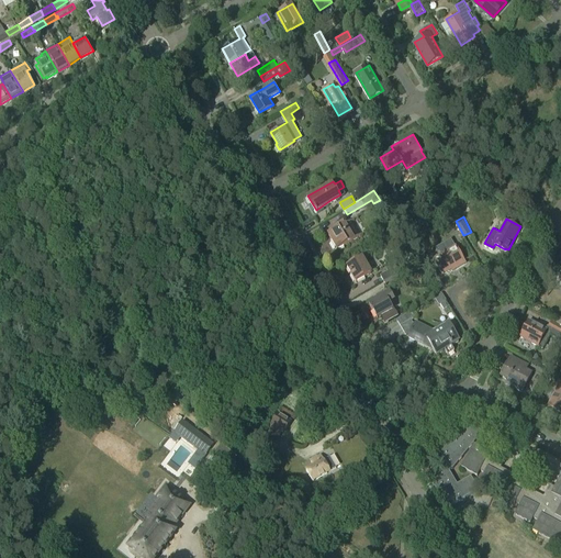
[(335,246),(337,246),(338,247),(359,235),(349,220),(328,232),(333,238),(332,240),(335,246)]
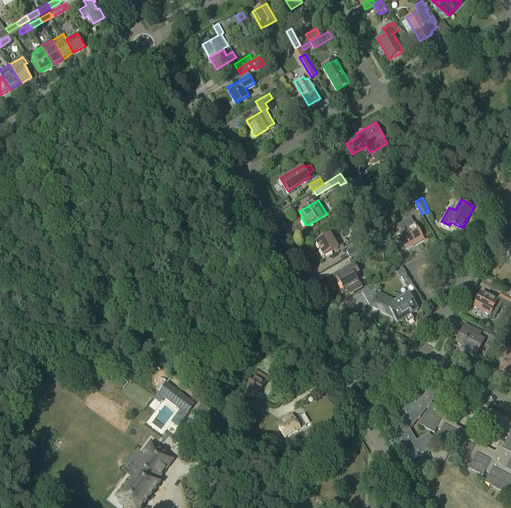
[(424,236),(416,222),(415,221),(415,222),(414,220),(415,220),(411,215),(400,222),(404,228),(395,234),(404,247),(413,242),(412,241),(416,239),(417,240),(424,236)]
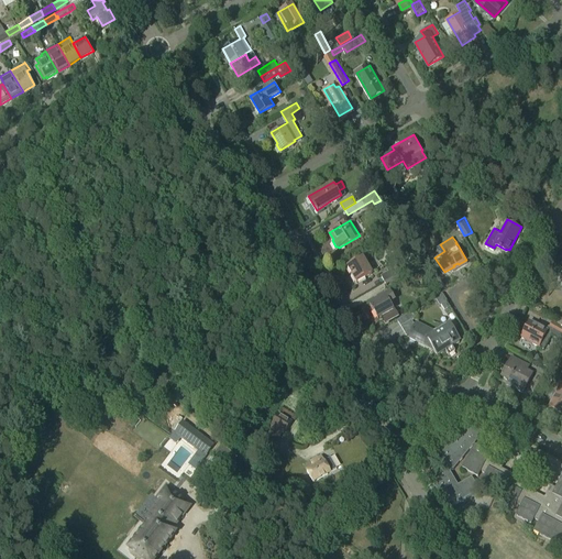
[(423,264),(429,261),(419,242),(412,245),(423,264)]
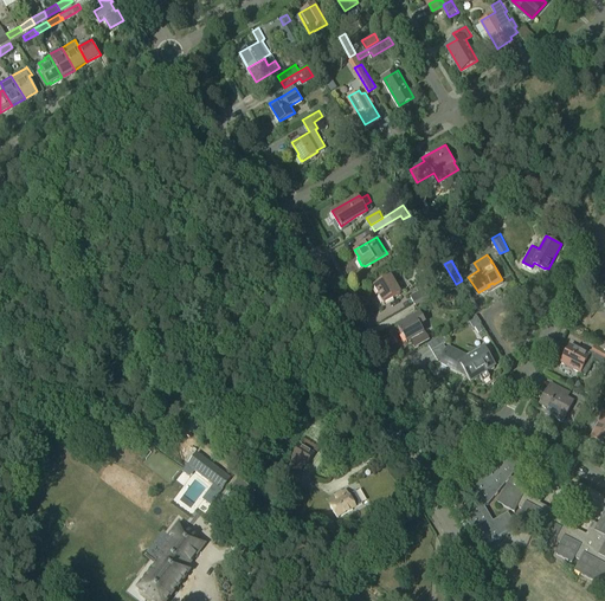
[(397,283),(391,275),(375,284),(385,301),(401,291),(400,290),(405,286),(400,280),(397,283)]
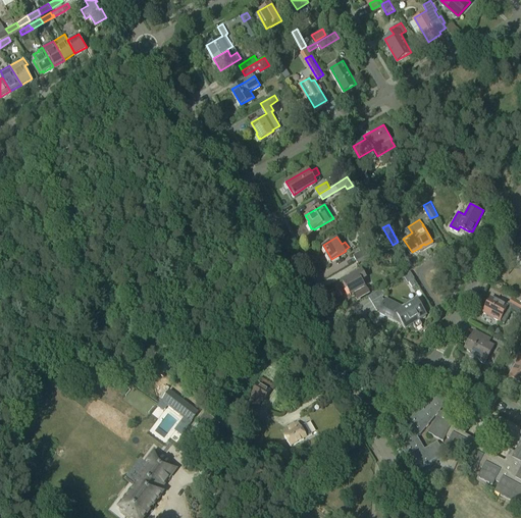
[(357,258),(368,252),(365,246),(354,253),(357,258)]
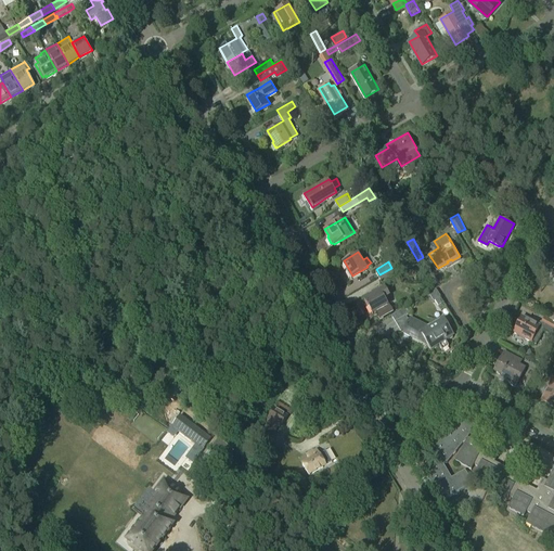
[(383,280),(395,273),(391,268),(379,274),(383,280)]
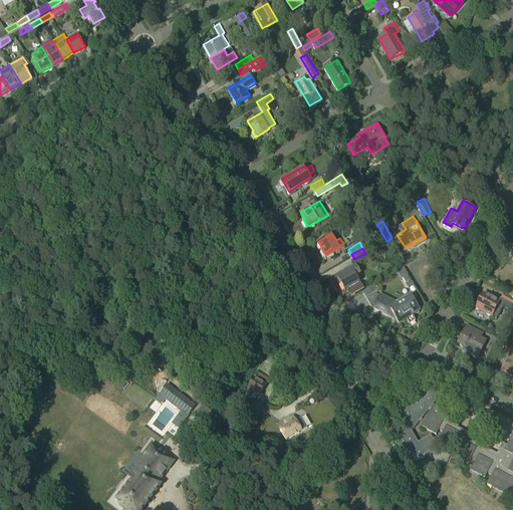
[(352,267),(338,275),(345,288),(348,286),(352,292),(364,285),(360,279),(359,279),(356,273),(360,271),(361,271),(360,270),(356,264),(352,267)]
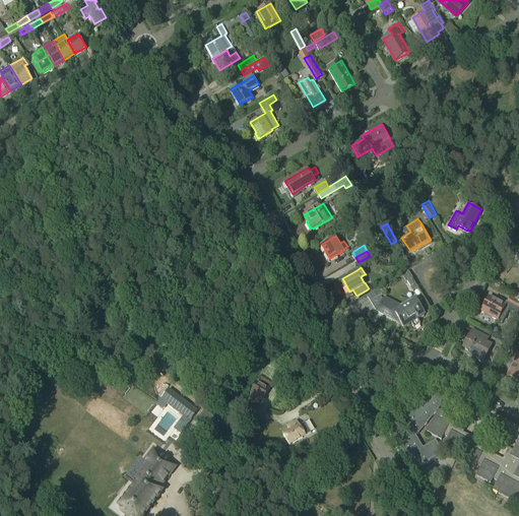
[(379,308),(378,309),(394,317),(394,316),(400,319),(404,326),(412,321),(414,325),(420,322),(418,317),(426,313),(416,300),(415,301),(412,297),(401,304),(401,305),(385,296),(385,297),(382,296),(381,293),(387,288),(384,283),(368,293),(376,307),(379,308)]
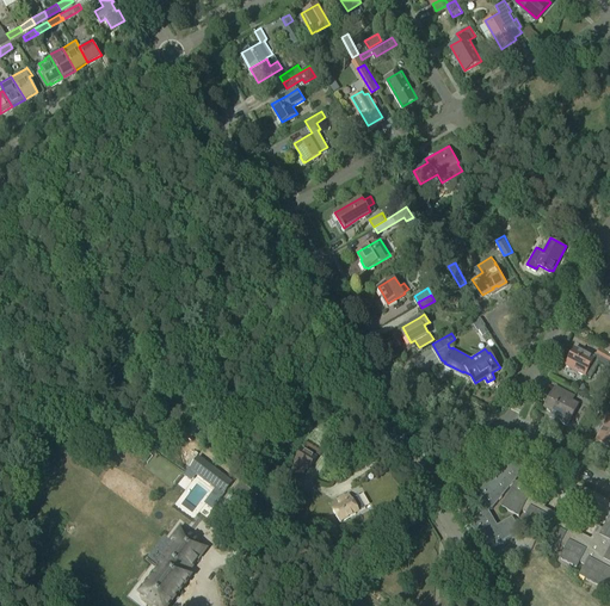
[(591,375),(599,358),(575,346),(567,363),(591,375)]
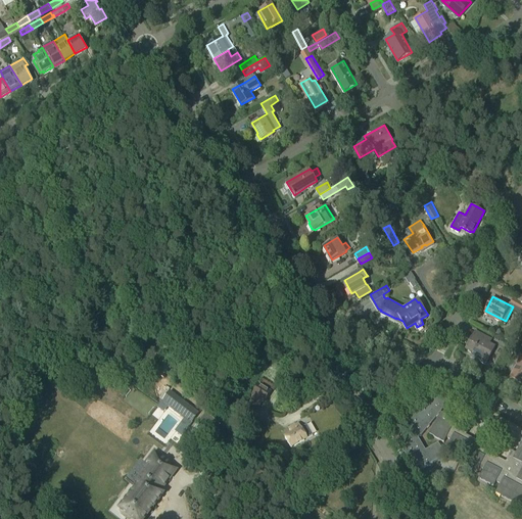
[(521,300),(513,296),(510,302),(521,309),(521,300)]
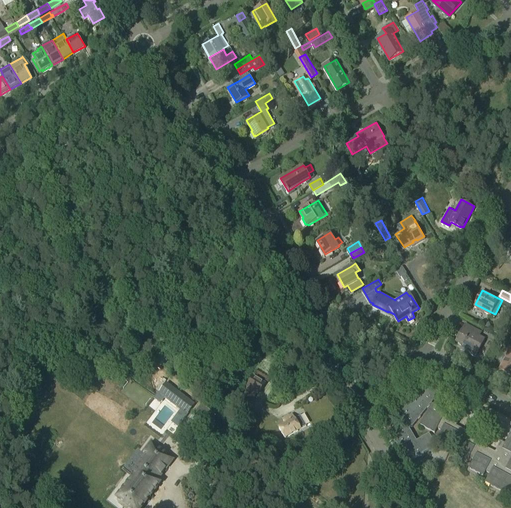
[(464,325),(457,338),(469,344),(467,349),(476,354),(485,337),(479,334),(482,329),(471,323),(468,328),(464,325)]
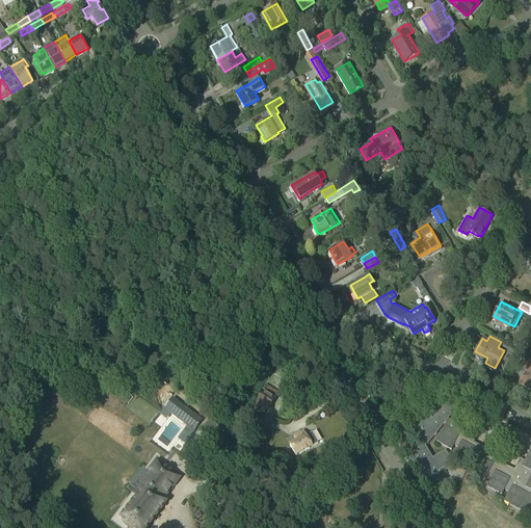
[(514,350),(516,345),(510,342),(508,347),(514,350)]
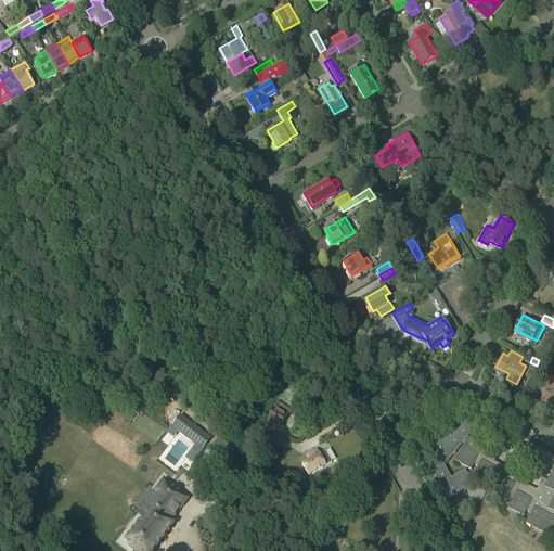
[(553,376),(552,376),(541,397),(553,404),(553,376)]
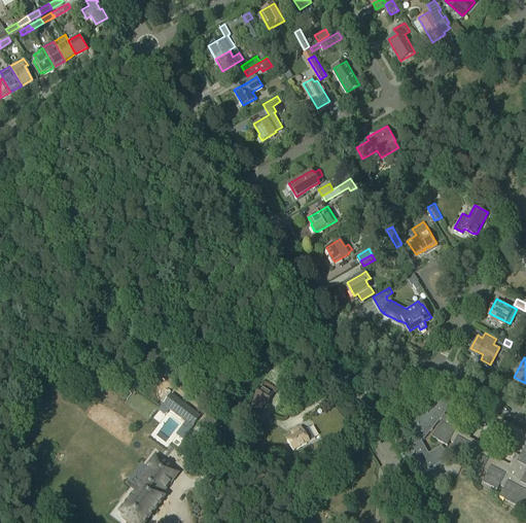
[(143,358),(139,363),(149,372),(153,367),(143,358)]
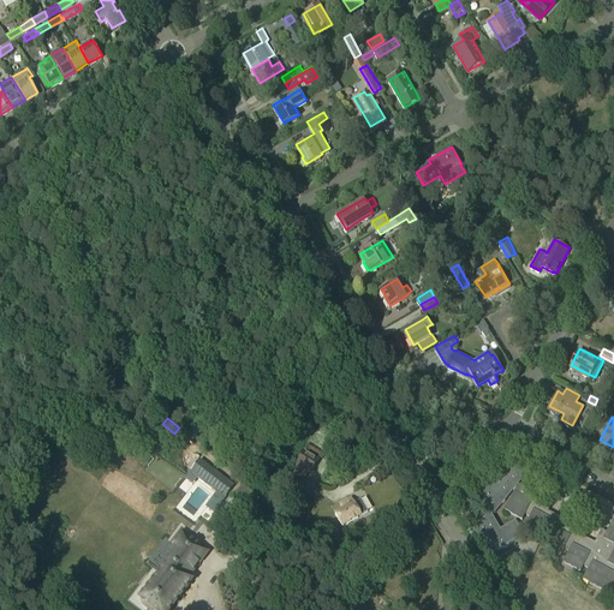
[(311,468),(317,458),(304,449),(298,460),(300,462),(291,478),(298,483),(308,466),(311,468)]
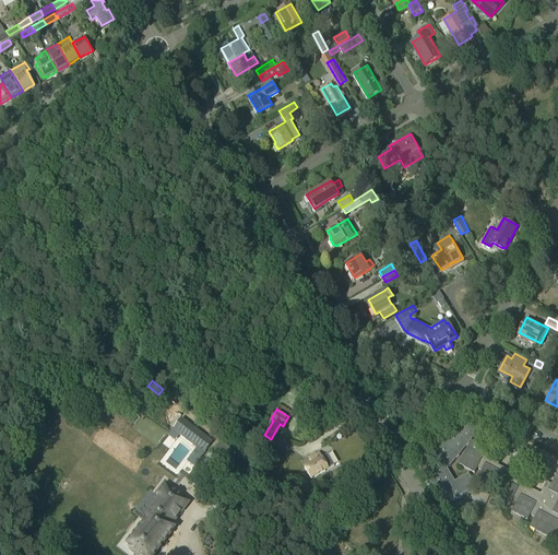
[(469,471),(455,479),(448,465),(451,463),(481,427),(467,416),(464,414),(437,448),(435,451),(442,457),(437,463),(441,470),(429,476),(446,503),(476,484),(469,471)]
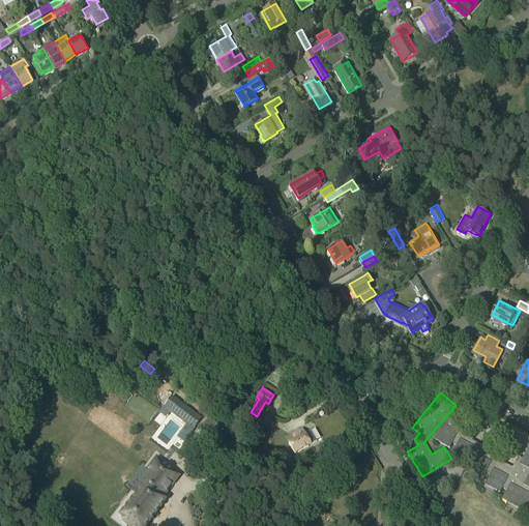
[(173,395),(165,405),(195,428),(203,416),(173,395)]
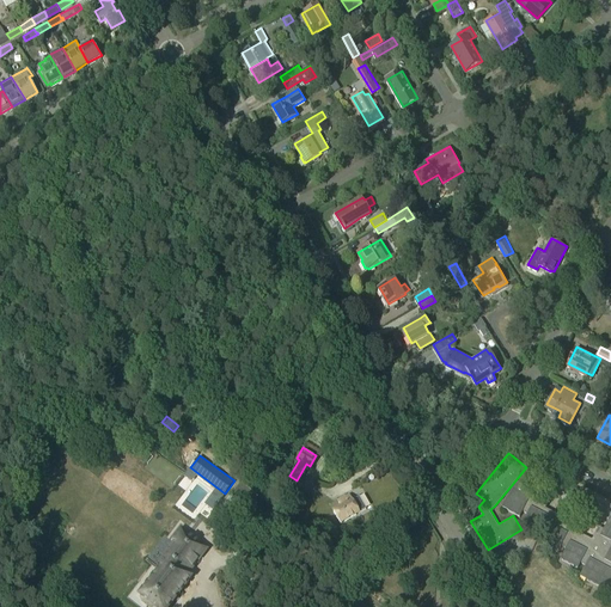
[(569,517),(547,507),(549,501),(532,492),(533,490),(517,480),(503,506),(520,515),(524,509),(529,512),(523,523),(539,532),(543,526),(548,529),(542,540),(558,549),(562,543),(567,546),(562,557),(579,565),(581,560),(587,563),(581,574),(610,588),(610,502),(605,514),(610,516),(610,519),(605,527),(600,523),(593,537),(582,532),(581,532),(566,523),(569,517)]
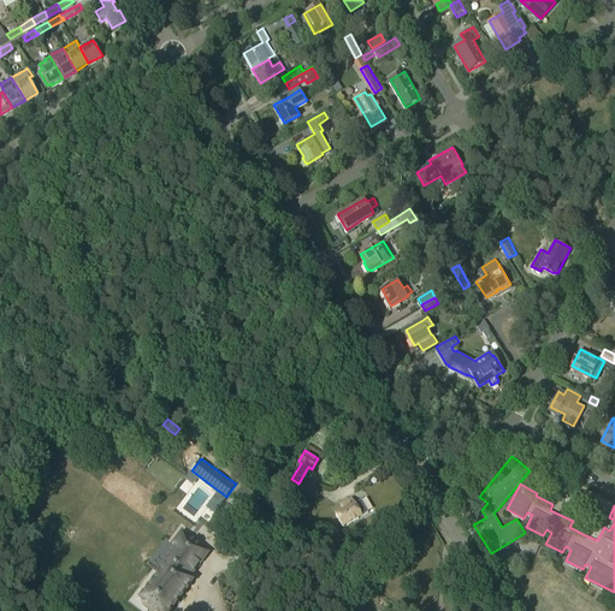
[(228,502),(241,511),(248,503),(235,493),(228,502)]
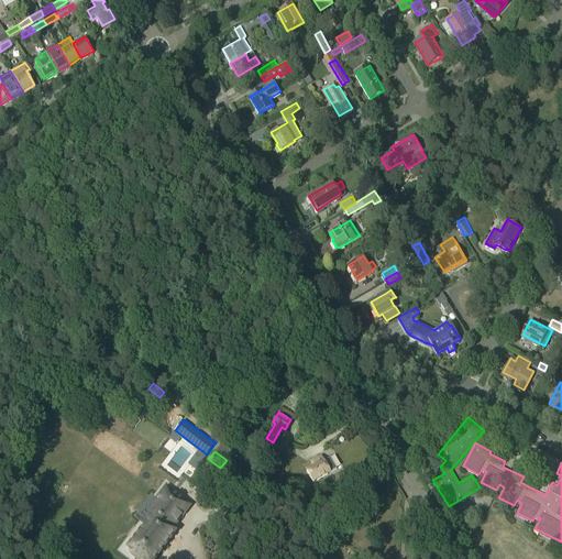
[(315,464),(307,469),(313,479),(331,468),(337,464),(331,455),(324,458),(321,453),(311,459),(315,464)]
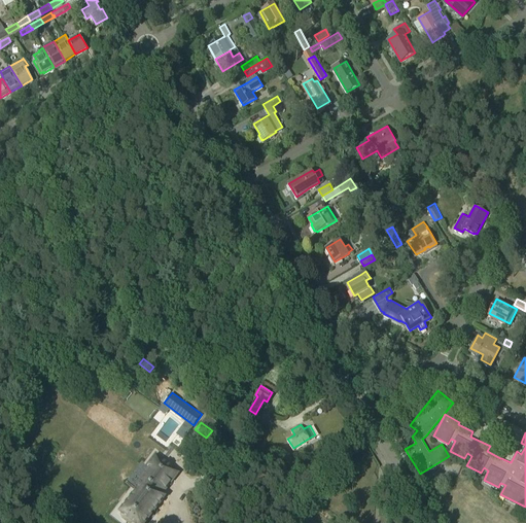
[(138,522),(142,522),(165,494),(162,492),(179,471),(158,454),(141,477),(144,479),(120,510),(138,522)]
